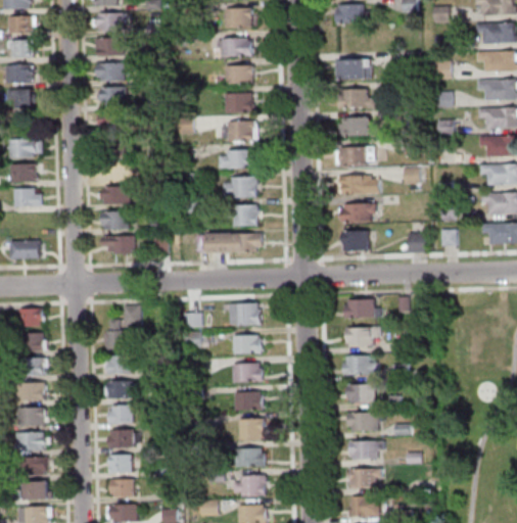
[(4,8),(3,0),(29,0),(29,8),(4,8)]
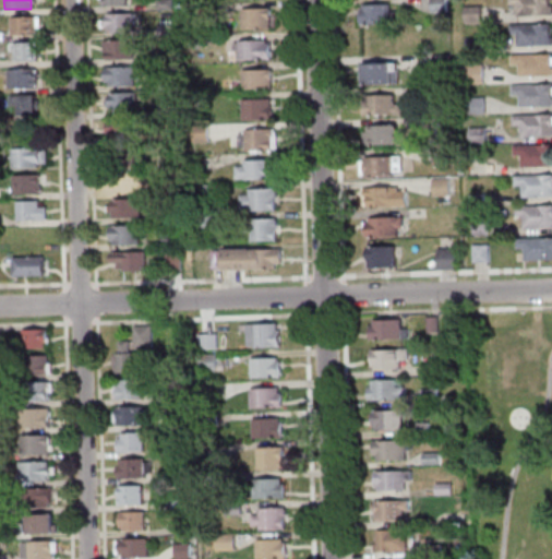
[(170,0),(170,9),(156,10),(155,0),(170,0)]
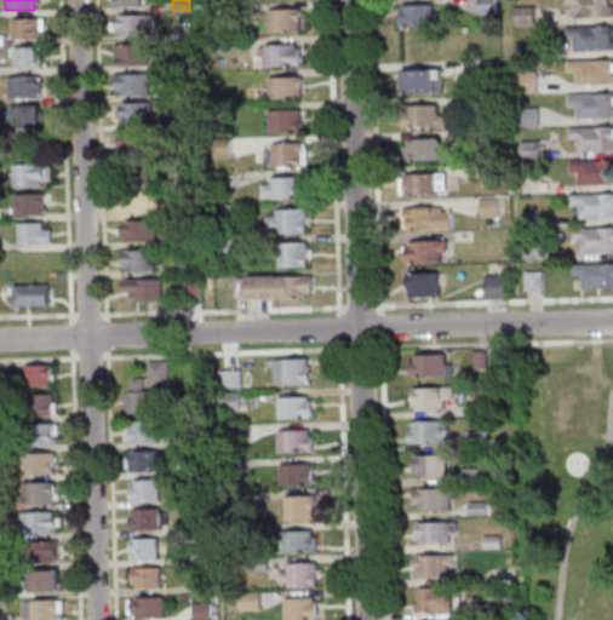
[(469,0),(470,11),(490,11),(490,0),(469,0)]
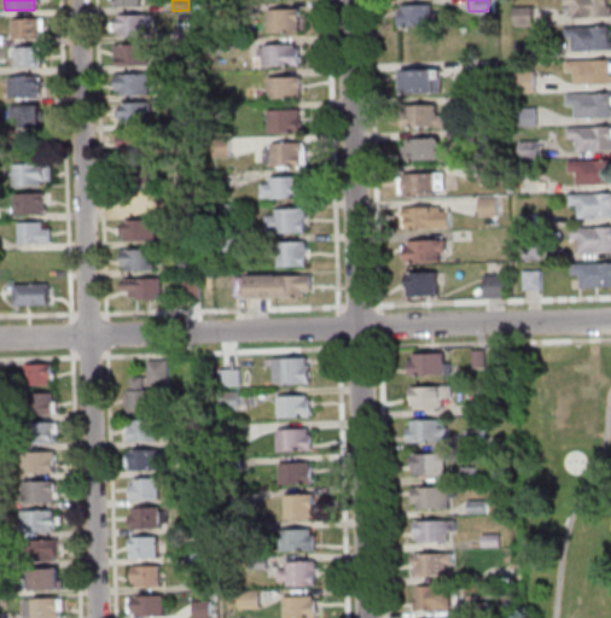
[(557,0),(557,4),(566,4),(566,16),(605,15),(604,0),(557,0)]
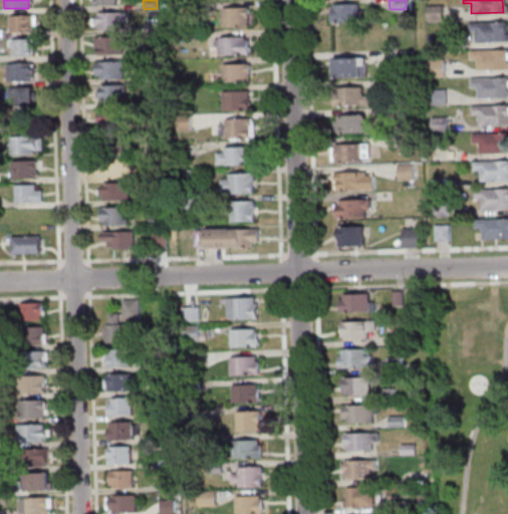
[(324,4),(325,21),(355,19),(354,2),(324,4)]
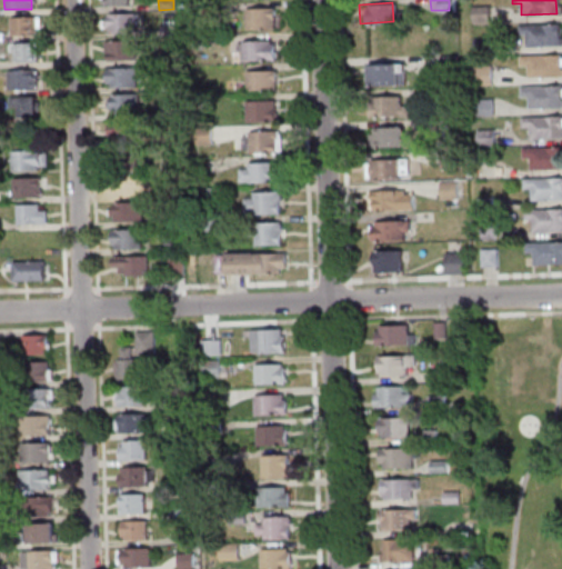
[(214,16),(198,17),(197,6),(213,5),(214,16)]
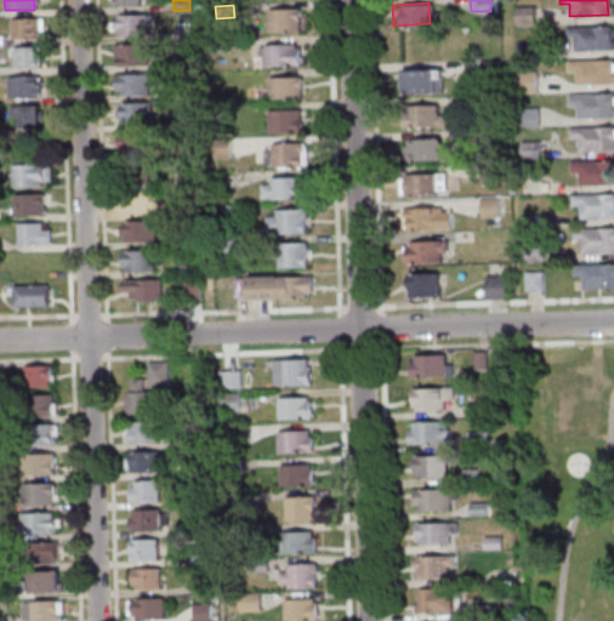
[(510,6),(529,5),(529,24),(510,24),(510,6)]
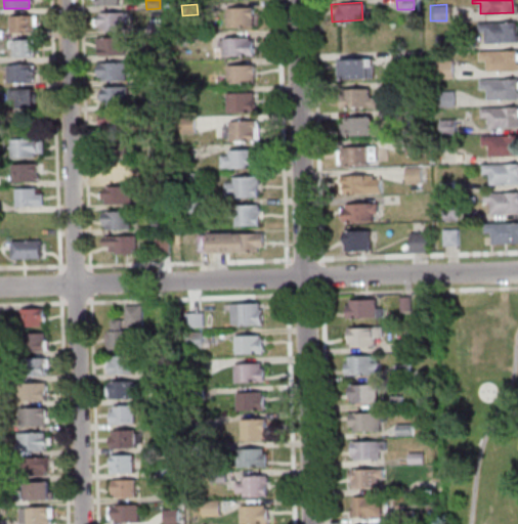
[(252,7),(253,27),(226,28),(225,8),(252,7)]
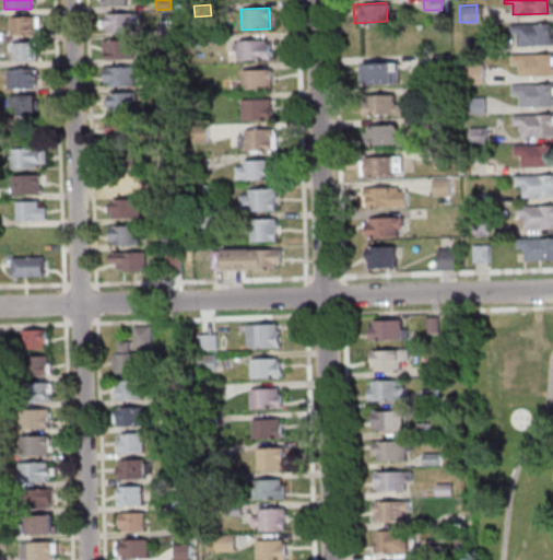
[(104,13),(132,13),(132,33),(105,33),(104,13)]
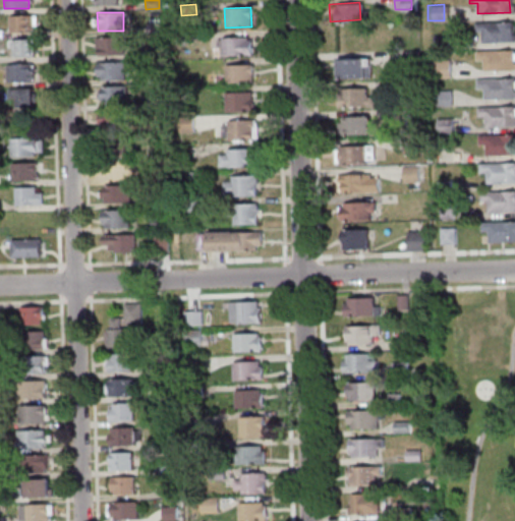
[(36,25),(32,25),(33,32),(8,33),(8,16),(36,15),(36,25)]
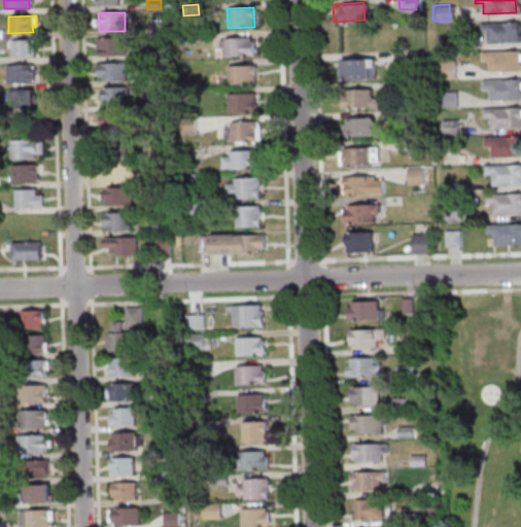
[(475,24),(476,32),(481,32),(482,42),(518,40),(518,22),(475,24)]
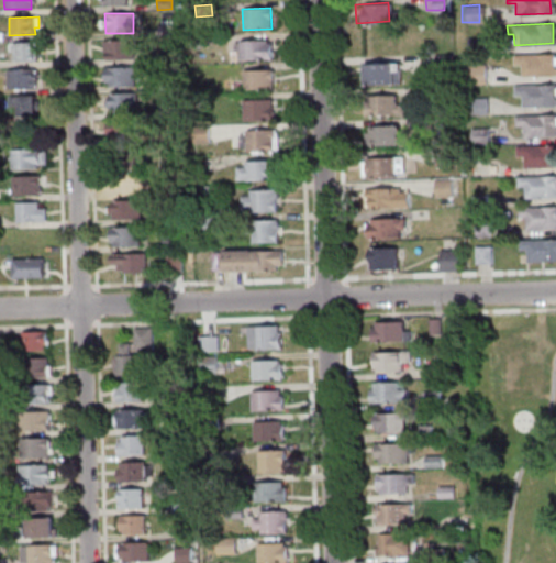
[(158,36),(158,25),(171,24),(171,35),(158,36)]
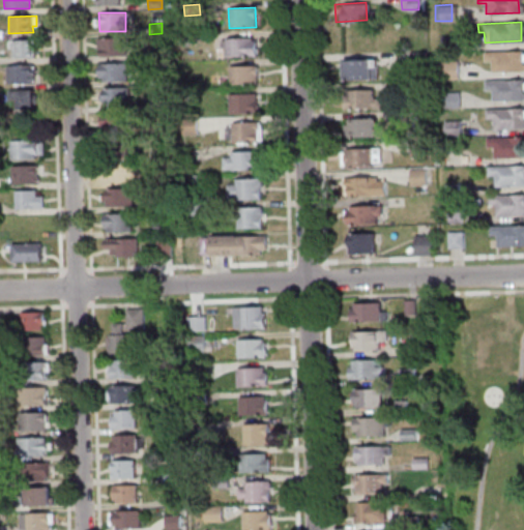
[(178,34),(193,33),(193,45),(179,46),(178,34)]
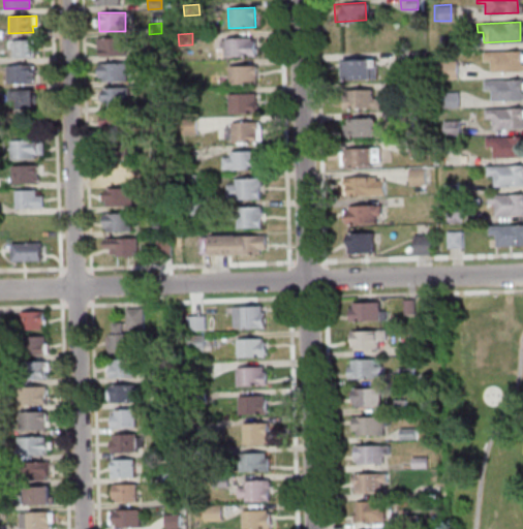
[(124,37),(124,55),(100,56),(99,50),(96,50),(96,38),(124,37)]
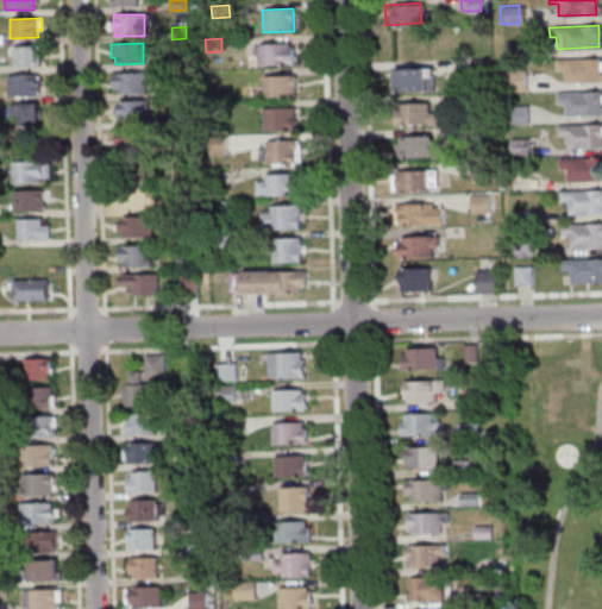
[(259,66),(259,55),(252,55),(252,48),(259,48),(259,45),(289,44),(289,48),(293,48),(294,64),(259,66)]
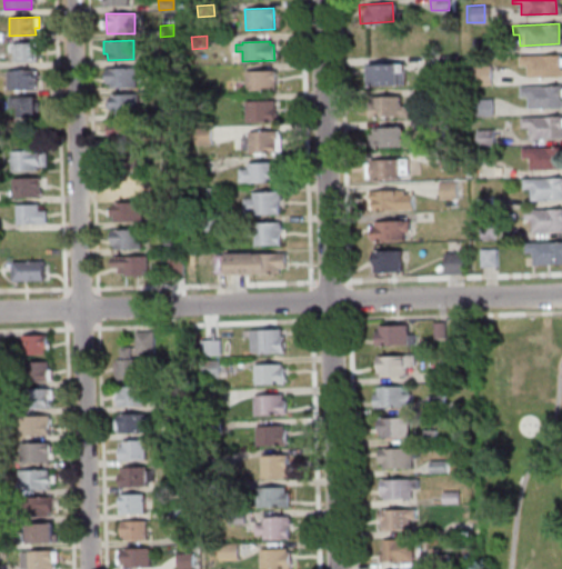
[(12,61),(12,43),(36,42),(37,60),(12,61)]
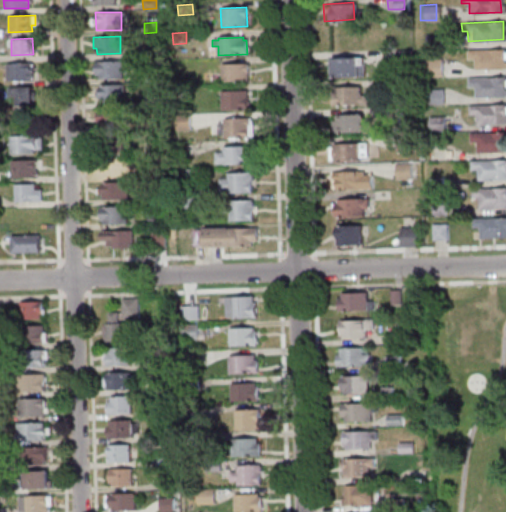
[(157,56),(143,56),(142,47),(156,47),(157,56)]
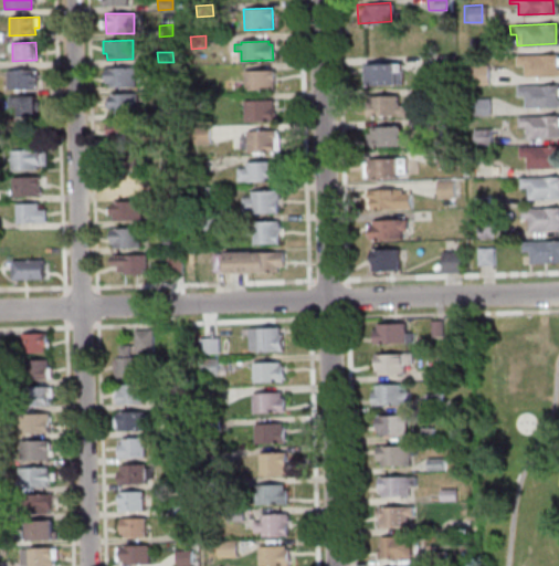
[(512,54),(512,65),(520,65),(520,75),(555,74),(555,53),(512,54)]
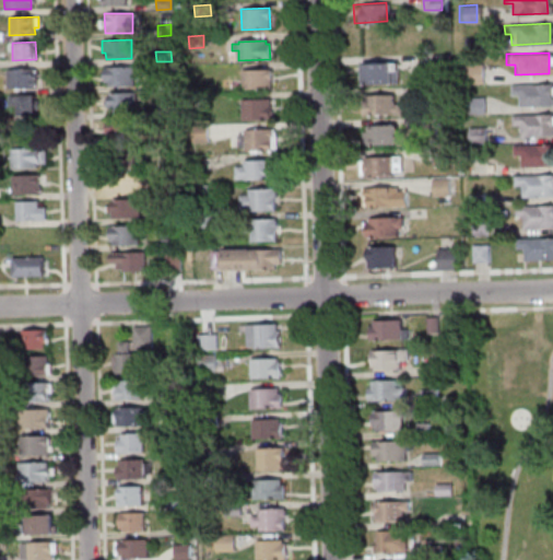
[(356,63),(357,83),(393,82),(392,61),(356,63)]
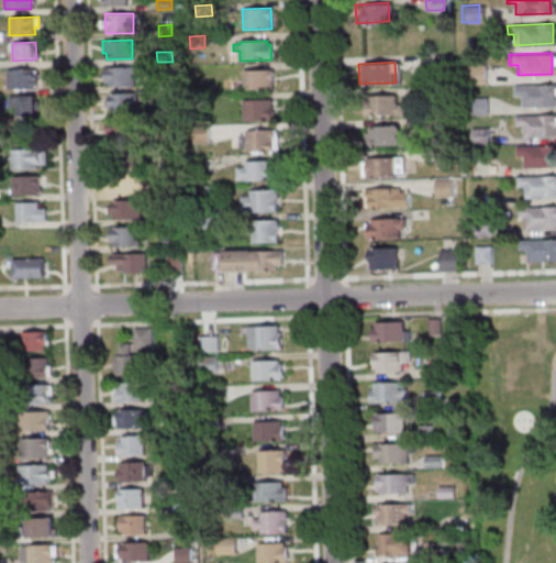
[(481,65),(481,84),(464,84),(464,65),(481,65)]
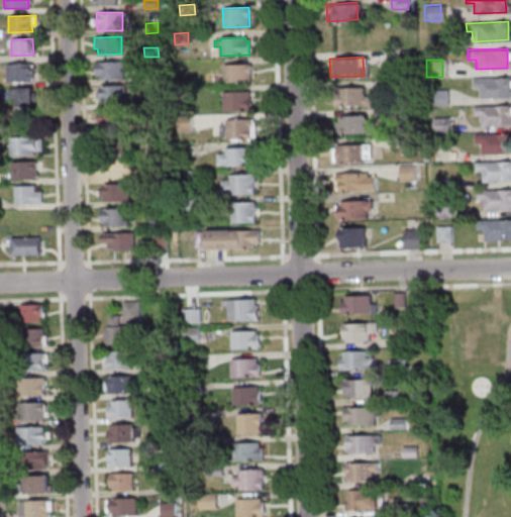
[(96,75),(96,63),(121,62),(122,79),(99,79),(99,75),(96,75)]
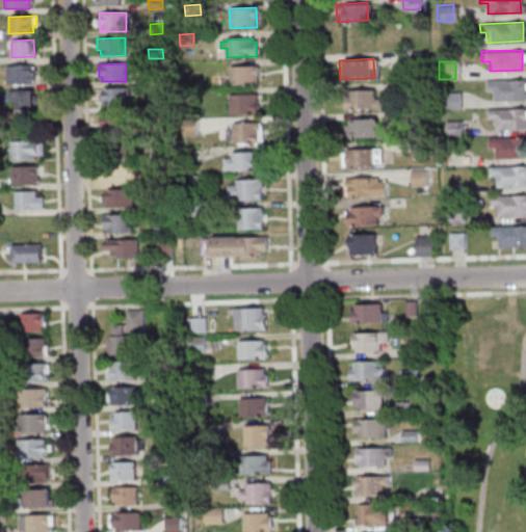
[(31,65),(31,83),(11,83),(11,67),(31,65)]
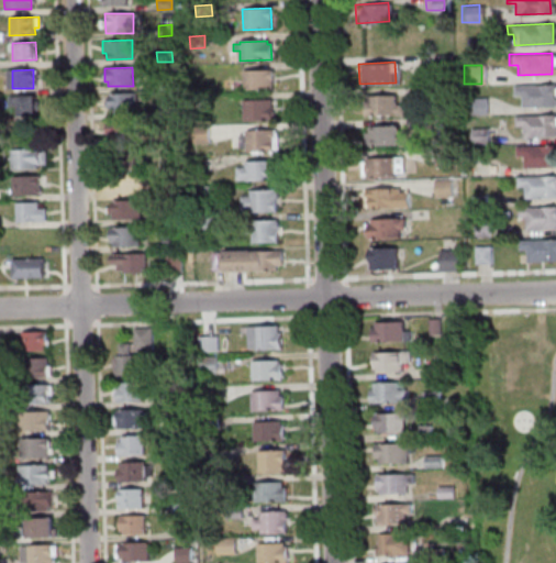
[(271,69),(273,88),(243,89),(243,70),(271,69)]
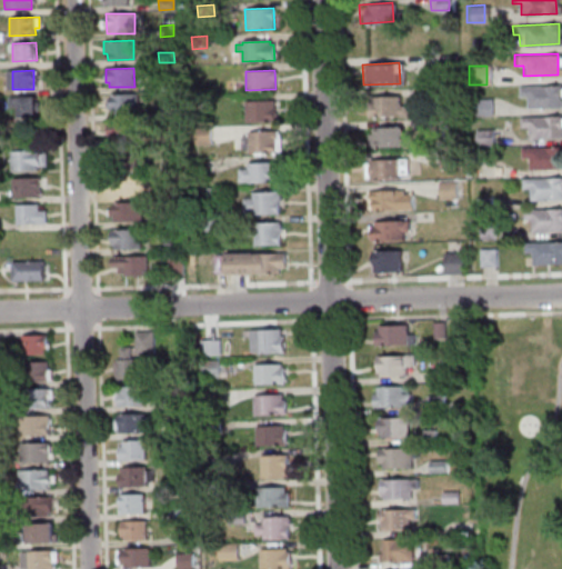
[(176,90),(160,91),(159,82),(176,81),(176,90)]
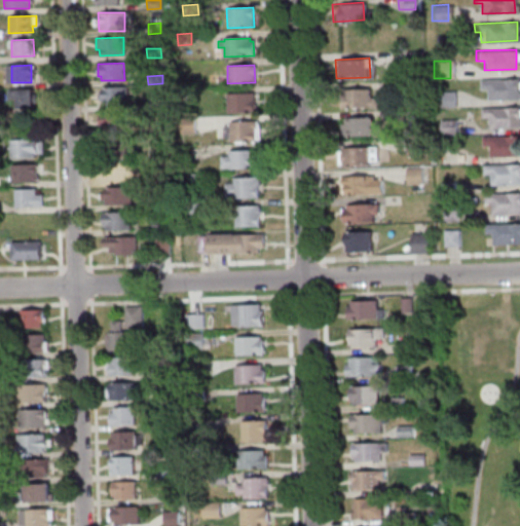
[(476,79),(476,88),(484,88),(484,99),(518,98),(517,78),(476,79)]
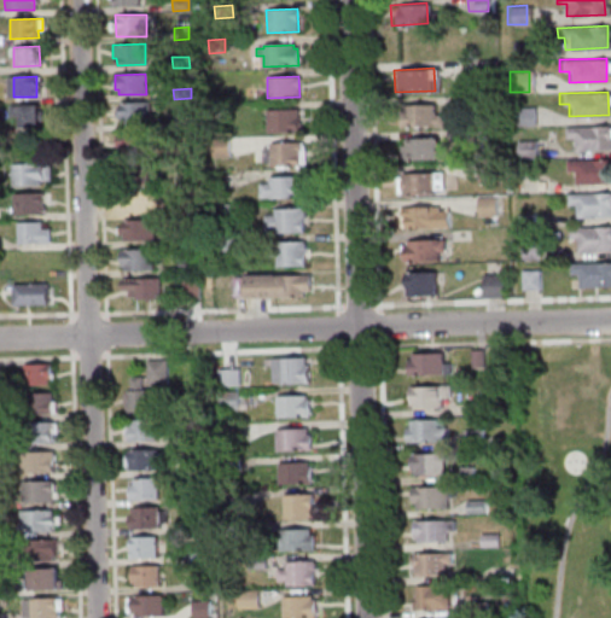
[(149,103),(149,122),(120,123),(118,103),(149,103)]
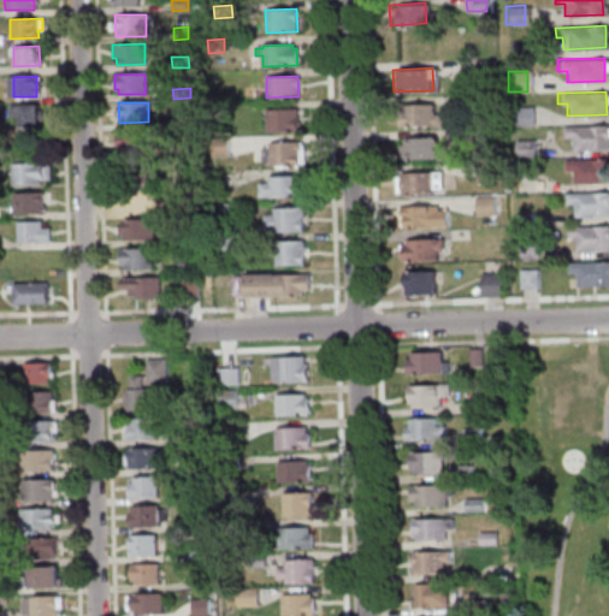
[(429,113),(437,113),(437,124),(394,125),(392,105),(429,104),(429,113)]
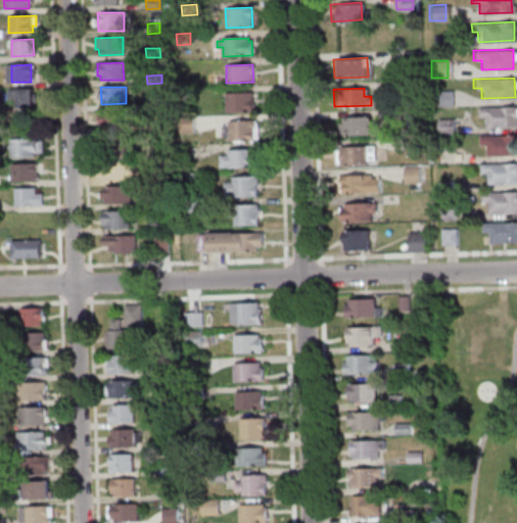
[(32,89),(32,105),(16,105),(16,97),(8,98),(8,89),(32,89)]
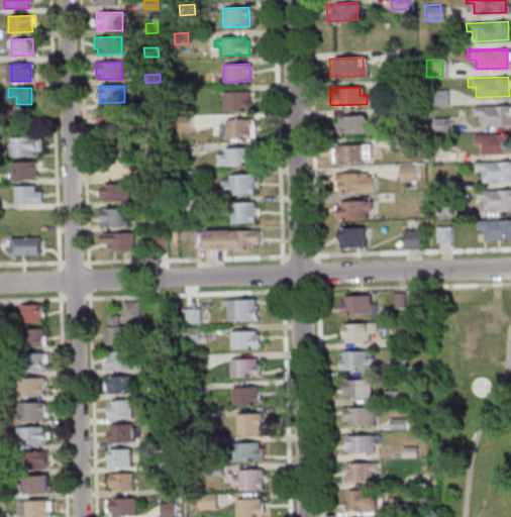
[(442,89),(443,104),(430,105),(429,89),(442,89)]
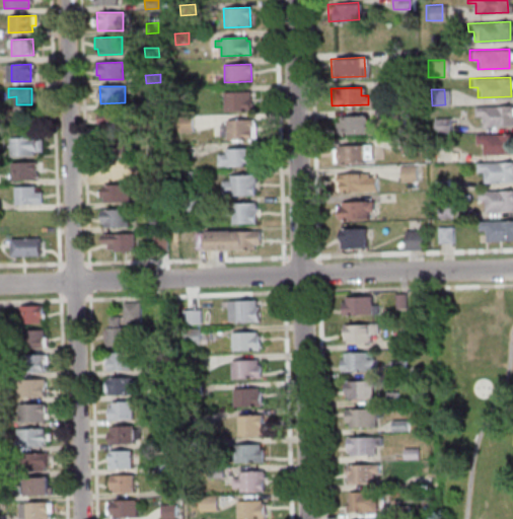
[(249,91),(249,112),(224,112),(224,92),(249,91)]
